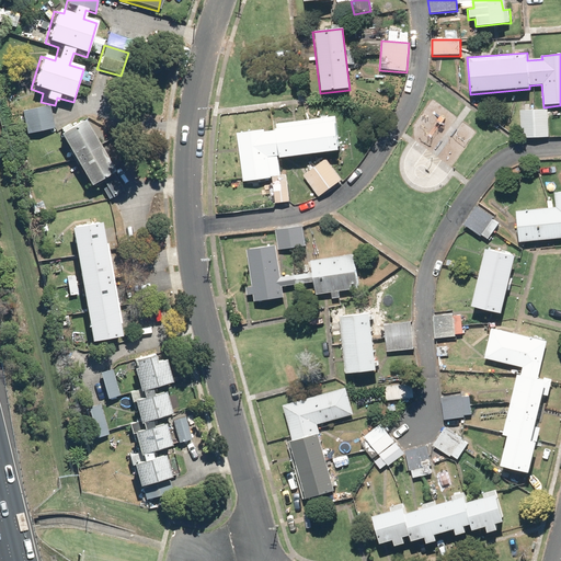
[(49,106),(21,111),(25,134),(53,129),(49,106)]
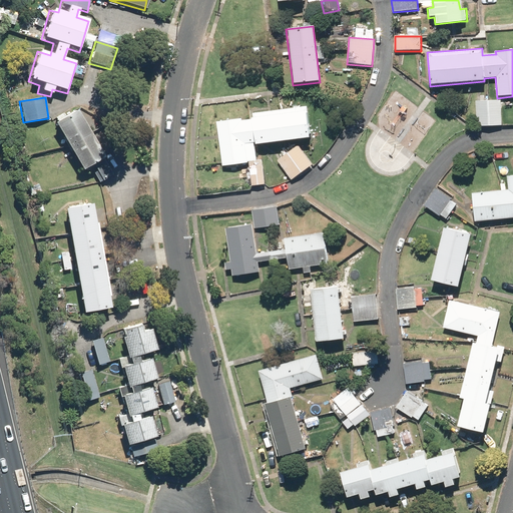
[(501,100),(475,101),(475,127),(501,126),(501,100)]
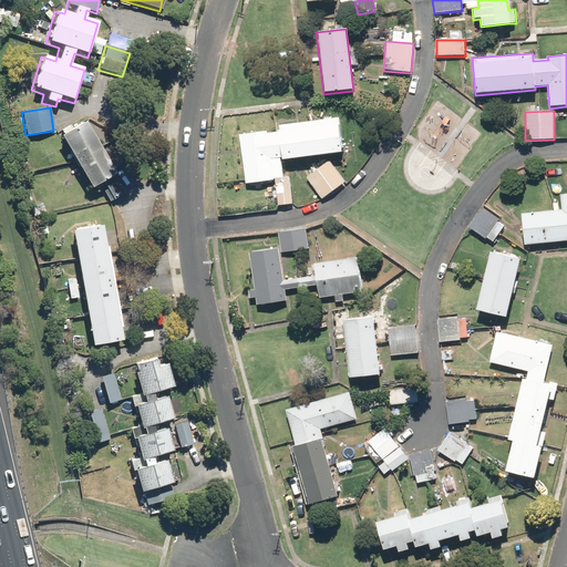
[(270,130),(241,134),(249,183),(278,178),(275,158),(285,156),(285,161),(344,151),(339,116),(282,125),(284,132),(271,133),(270,130)]
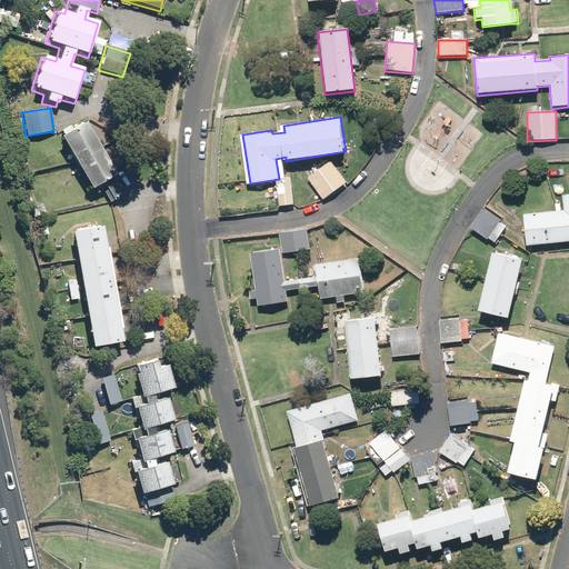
[(110,203),(126,195),(86,122),(73,129),(71,126),(61,131),(63,135),(57,139),(87,192),(100,186),(110,203)]
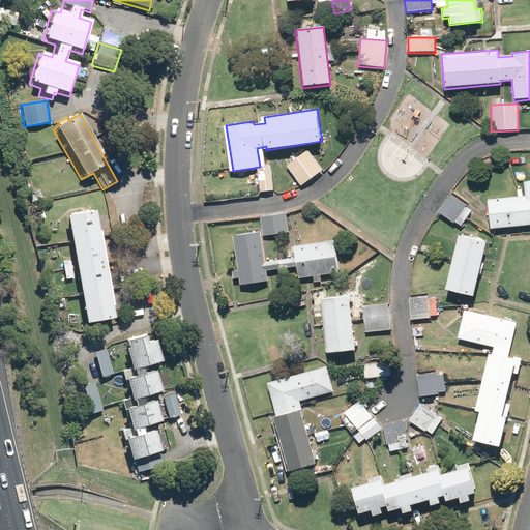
[(307,150),(286,166),(300,186),(322,172),(307,150)]
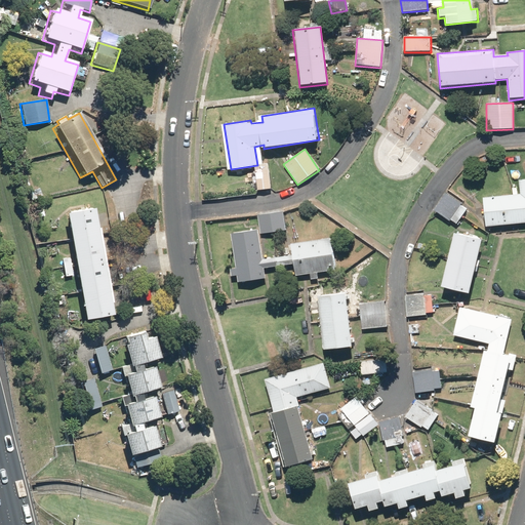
[(267,165),(254,166),(257,192),(270,190),(267,165)]
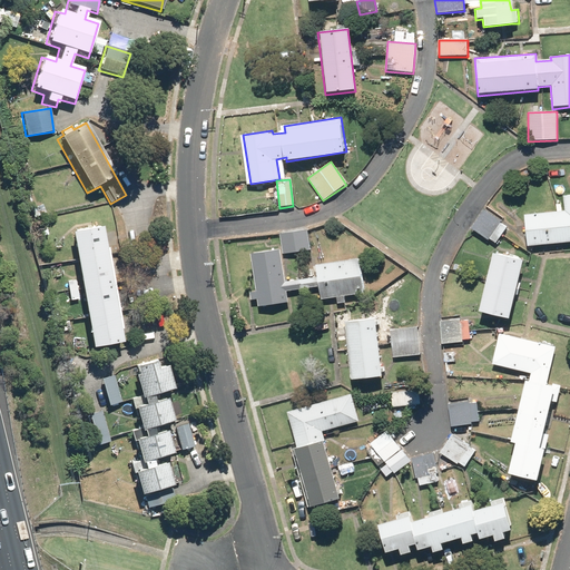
[(569,195),(562,196),(564,210),(522,215),(526,248),(569,244),(569,195)]
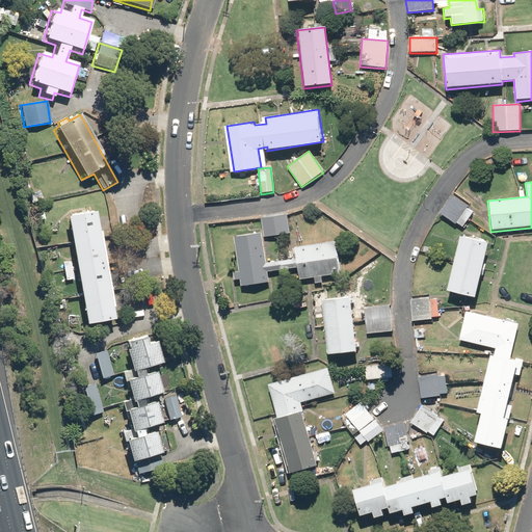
[(451,195),(440,214),(461,229),(474,211),(451,195)]
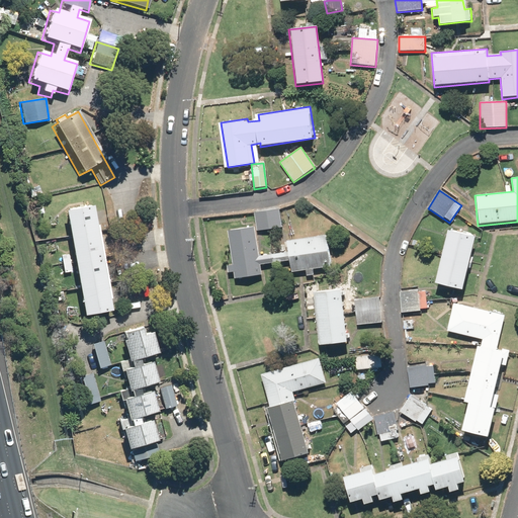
[(60,256),(63,274),(72,272),(80,320),(109,315),(92,207),(63,212),(69,255),(60,256)]
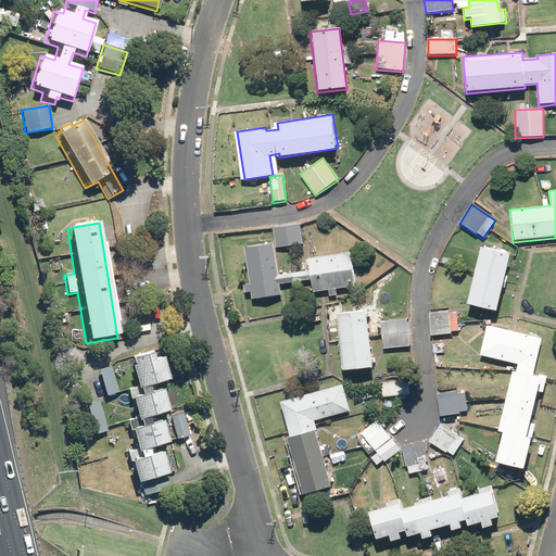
[(299,224),(273,229),(276,250),(302,245),(299,224)]
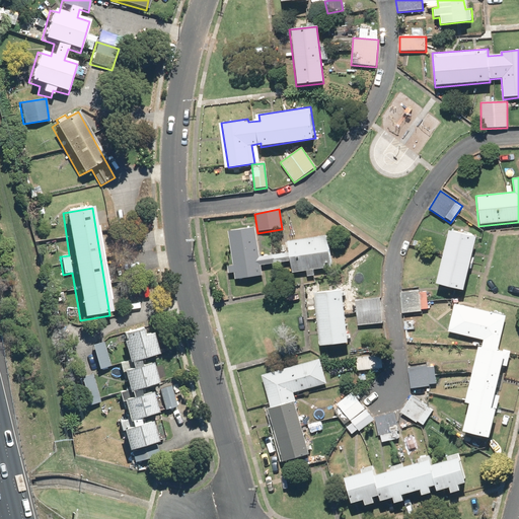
[(273,265),(272,254),(258,256),(254,228),(227,231),(232,268),(227,269),(228,275),(233,274),(234,281),(262,277),(261,267),(273,265)]
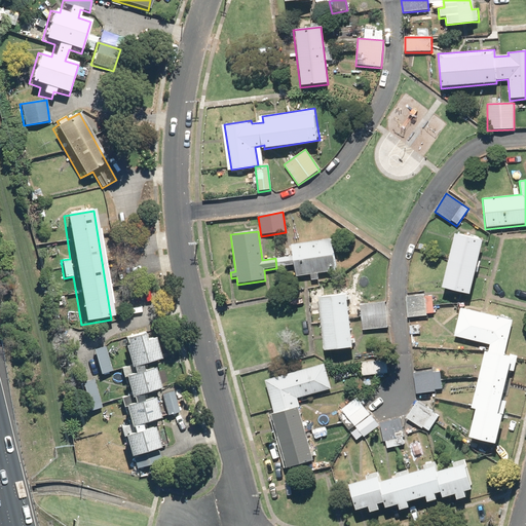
[(482,240),(454,233),(440,289),(468,296),(482,240)]
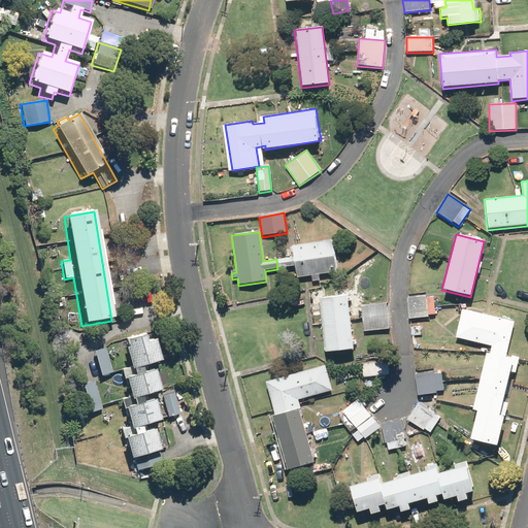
[(296,278),(311,276),(311,283),(321,282),(320,275),(337,272),(332,240),(290,246),(292,257),(276,259),(277,269),(295,267),(296,278)]
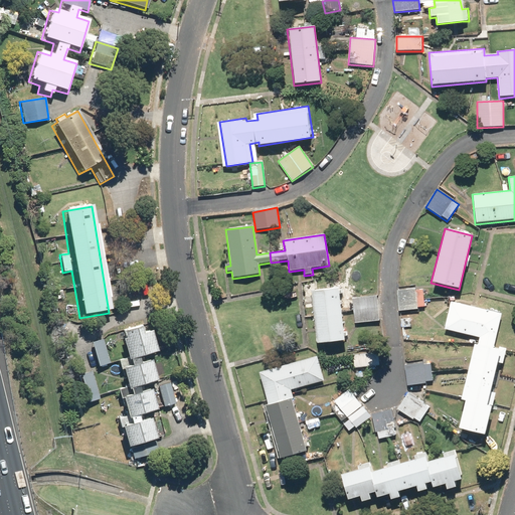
[(338,289),(311,292),(316,345),(343,343),(338,289)]
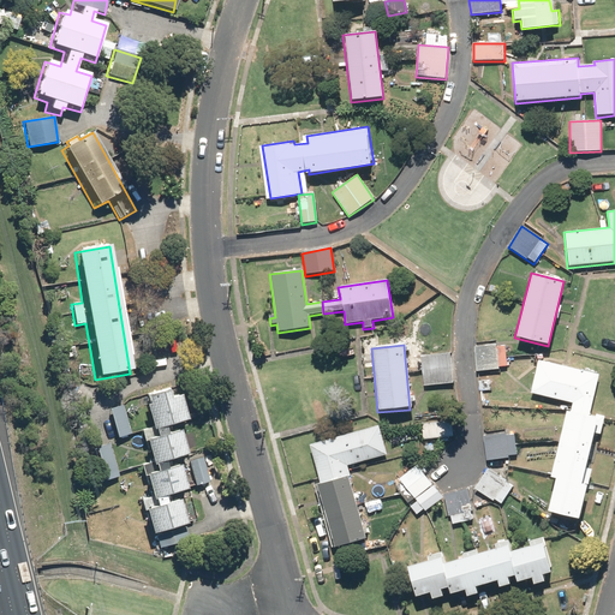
[(505,346),(496,347),(496,346),(476,347),(477,371),(499,370),(499,368),(507,366),(505,346)]
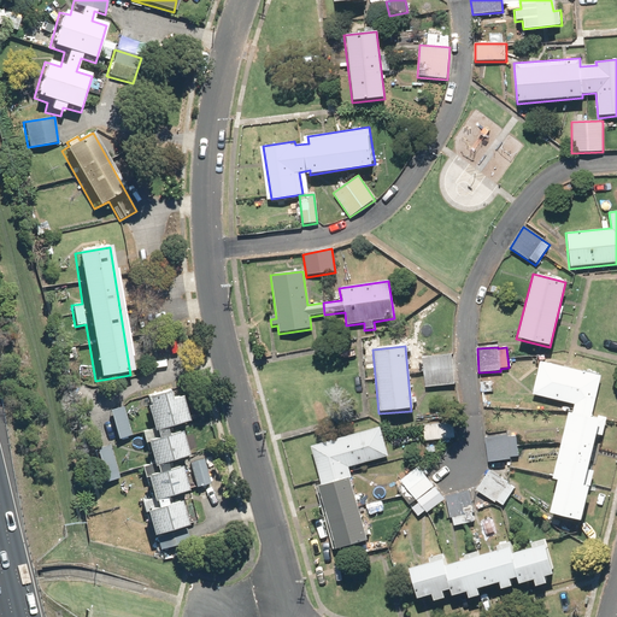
[(422,357),(424,388),(454,386),(453,354),(422,357)]
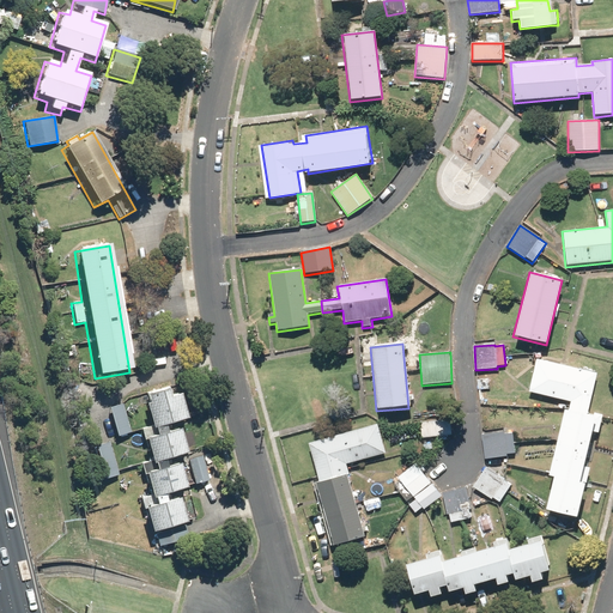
[(535,360),(528,394),(570,402),(569,412),(564,411),(548,478),(552,478),(545,511),(577,519),(584,484),(578,483),(589,432),(598,435),(602,416),(589,412),(598,374),(535,360)]
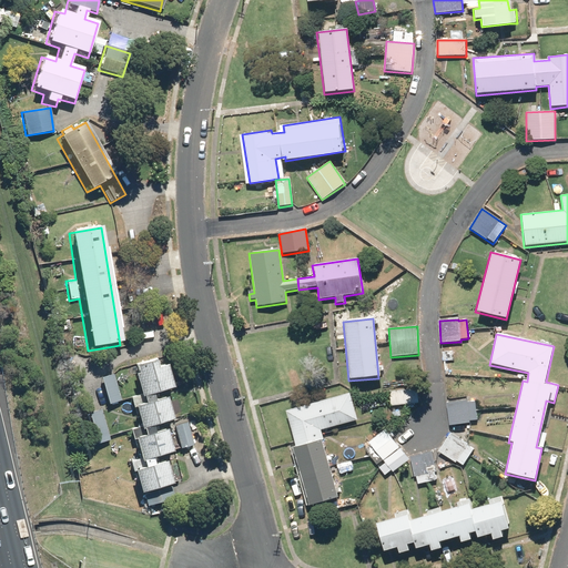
[(144,393),(144,396),(156,392),(176,387),(170,364),(161,367),(159,358),(139,364),(142,373),(139,374),(144,393)]
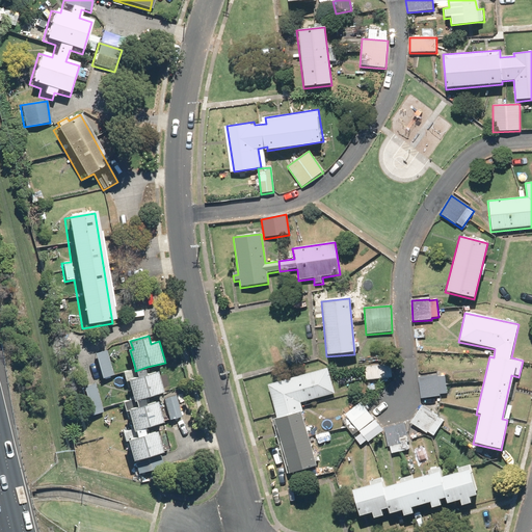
[(108,350),(97,353),(104,378),(115,375),(108,350)]
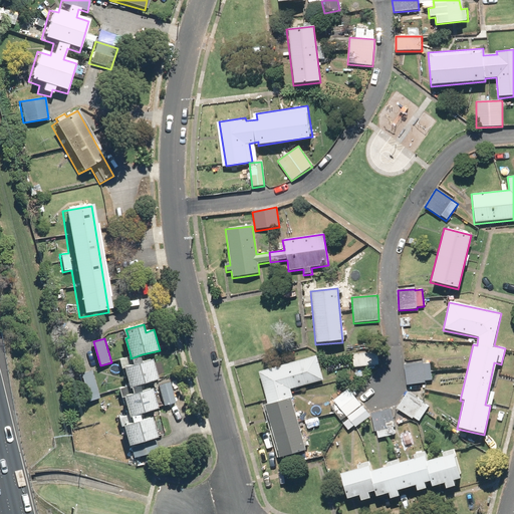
[(352,354),(353,368),(380,365),(379,352),(352,354)]
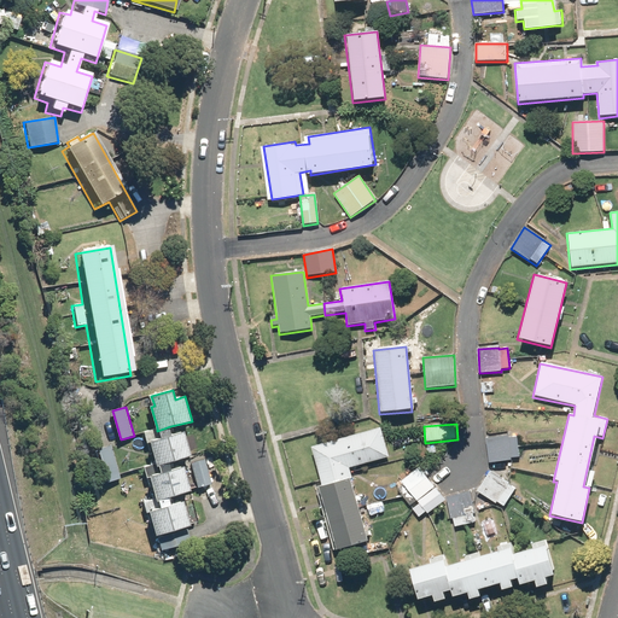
[(157,462),(158,466),(169,462),(192,456),(185,431),(173,435),(170,426),(157,431),(157,427),(144,431),(147,443),(151,442),(157,462)]
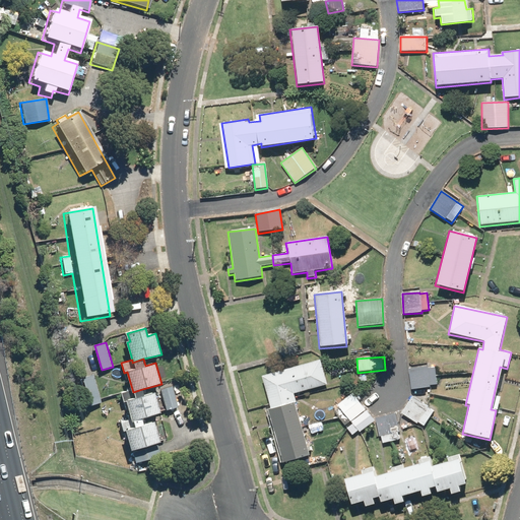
[(270,410),(265,411),(280,466),(311,457),(294,395),(328,386),(320,359),(260,376),(270,410)]
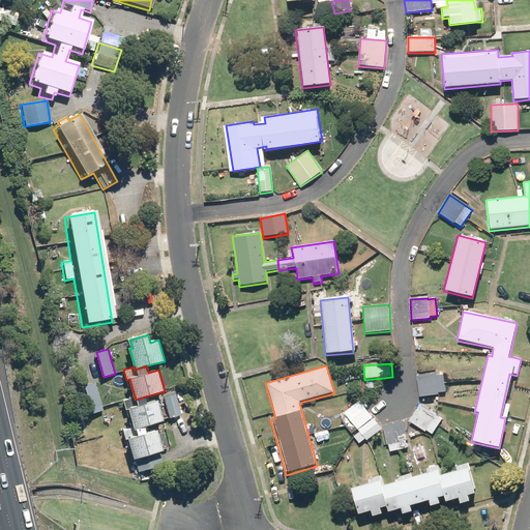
[(416,377),(419,396),(446,392),(443,373),(416,377)]
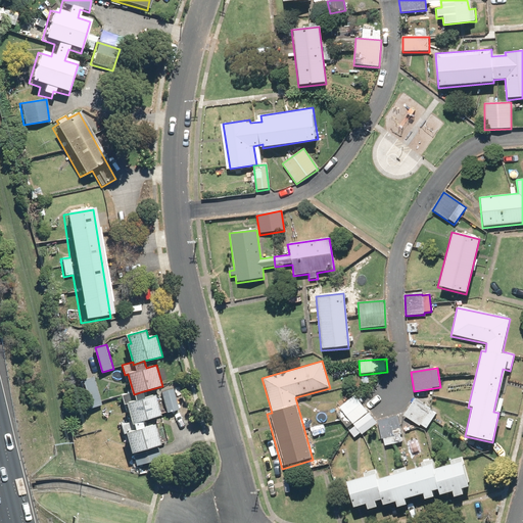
[(103,406),(95,376),(83,380),(91,409),(103,406)]
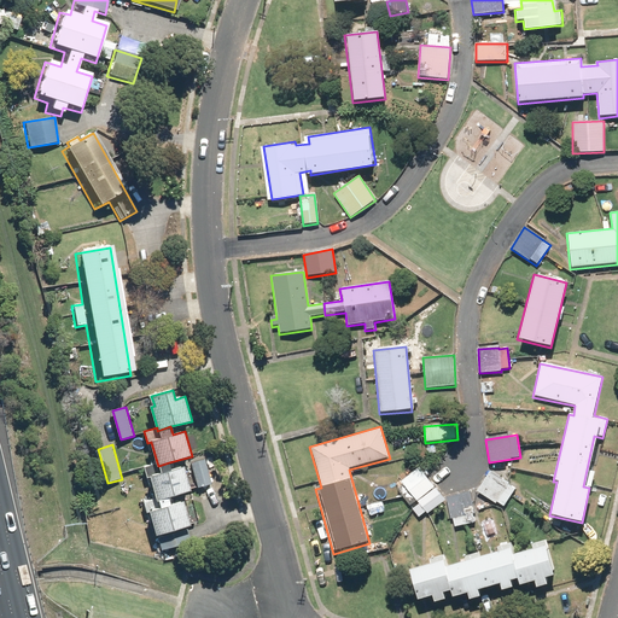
[(207,459),(191,462),(197,488),(214,484),(210,470),(207,459)]
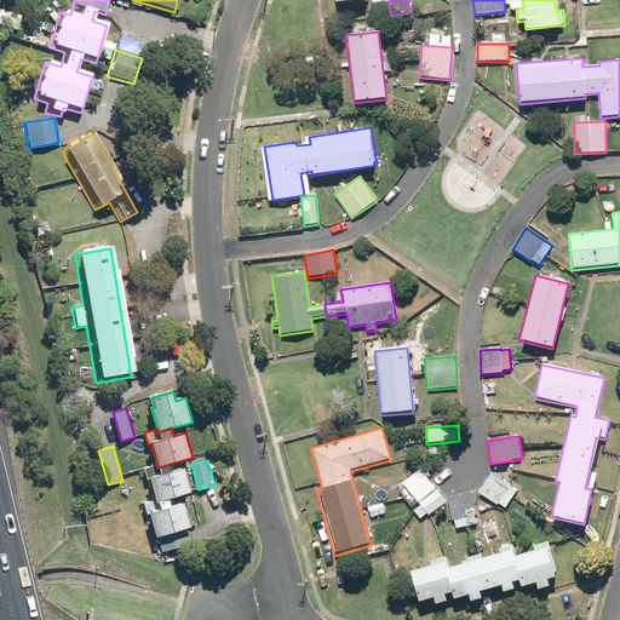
[(151,478),(158,503),(170,499),(191,493),(185,469),(172,472),(170,464),(159,468),(158,464),(144,469),(148,480),(151,478)]
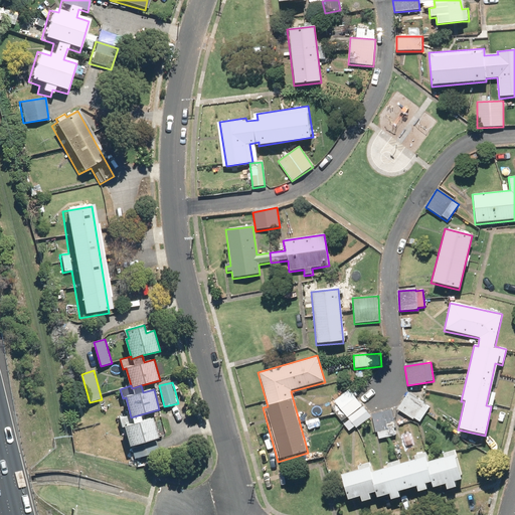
[(349,432),(355,426),(356,428),(371,417),(349,389),(334,401),(349,419),(343,424),(349,432)]
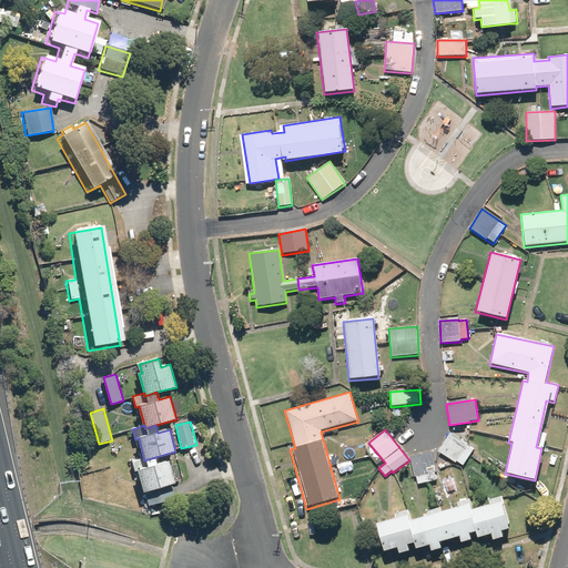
[(450,433),(437,452),(463,468),(475,448),(450,433)]
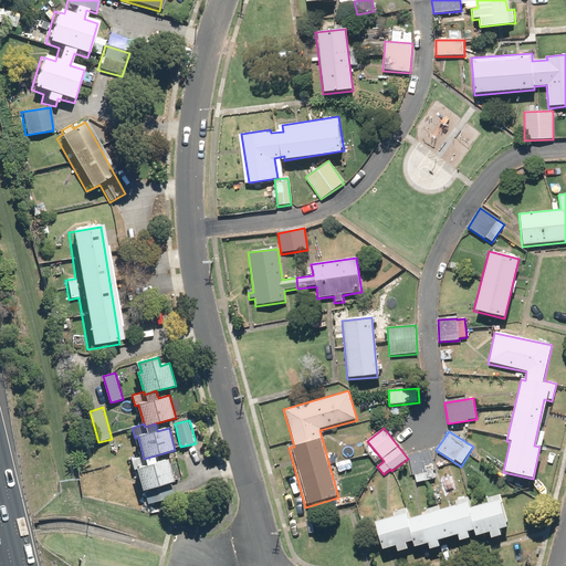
[(430,451),(408,456),(415,484),(437,480),(430,451)]
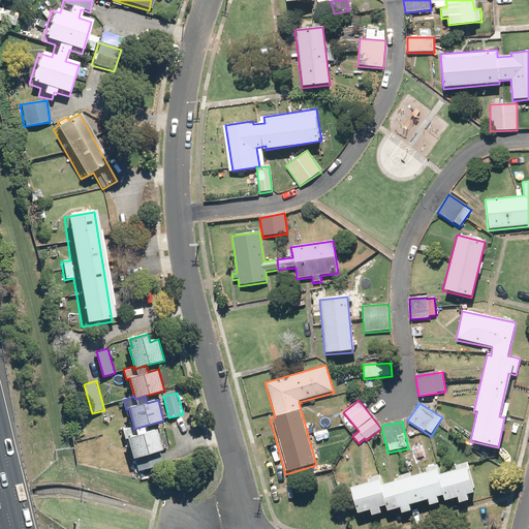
[(128,438),(134,459),(163,449),(157,430),(147,433),(145,426),(134,429),(133,426),(122,429),(125,439),(128,438)]
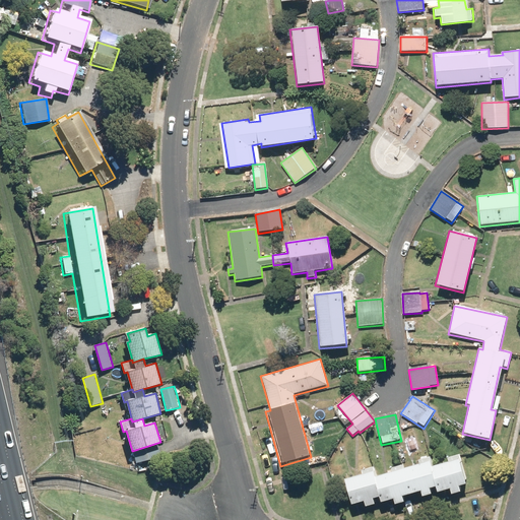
[(159,451),(158,446),(133,452),(136,463),(161,457),(159,451)]
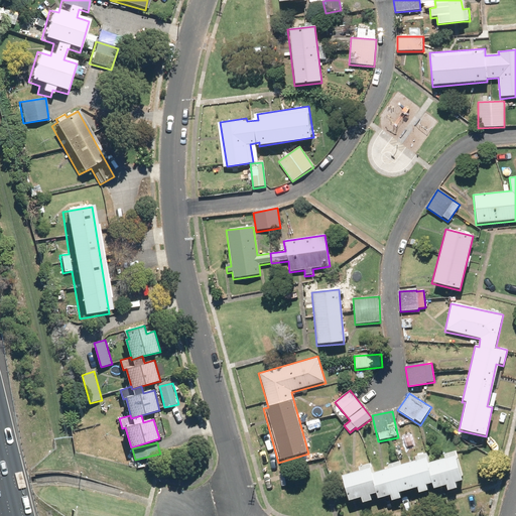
[(416,495),(427,492),(426,487),(431,486),(432,490),(444,487),(446,492),(457,489),(455,484),(463,482),(455,452),(442,455),(443,459),(430,463),(427,453),(414,457),(415,461),(401,465),(400,461),(386,465),(387,469),(374,472),(371,463),(357,466),(359,472),(341,477),(348,503),(360,499),(362,505),(371,502),(369,497),(374,495),(376,501),(389,497),(391,502),(400,500),(398,495),(415,490),(416,495)]
